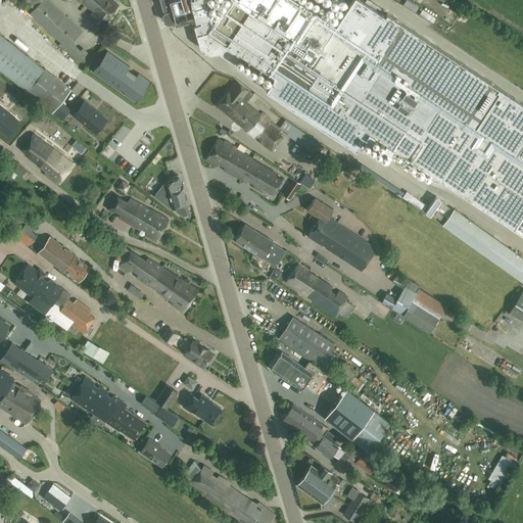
[(82,31),(49,0),(41,0),(30,13),(60,42),(58,44),(64,50),(65,49),(79,61),(87,52),(83,48),(81,50),(72,42),(82,31)]
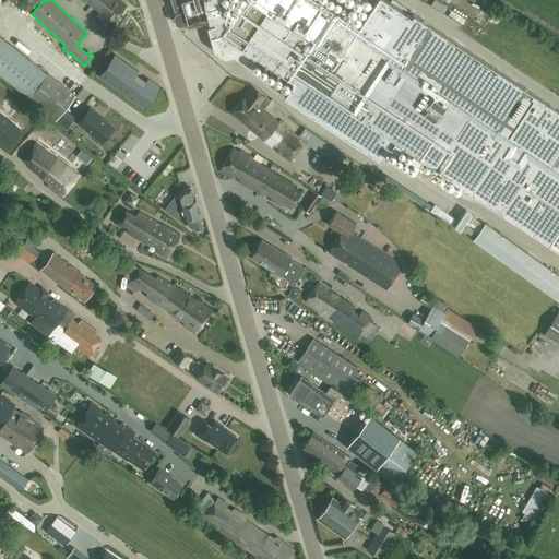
[(83,0),(99,12),(98,14),(96,18),(110,28),(126,4),(119,0),(83,0)]
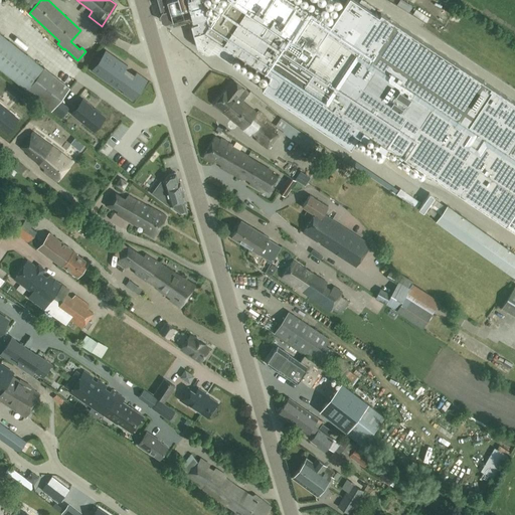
[(271,74),(262,89),(350,148),(362,129),(514,230),(514,101),(380,12),(379,15),(356,0),(346,0),(330,24),(294,0),(223,0),(211,20),(204,16),(199,0),(158,0),(162,13),(160,15),(162,21),(165,22),(169,21),(170,23),(173,23),(173,25),(186,21),(188,26),(191,25),(194,35),(197,45),(208,52),(215,51),(230,60),(235,52),(271,74)]
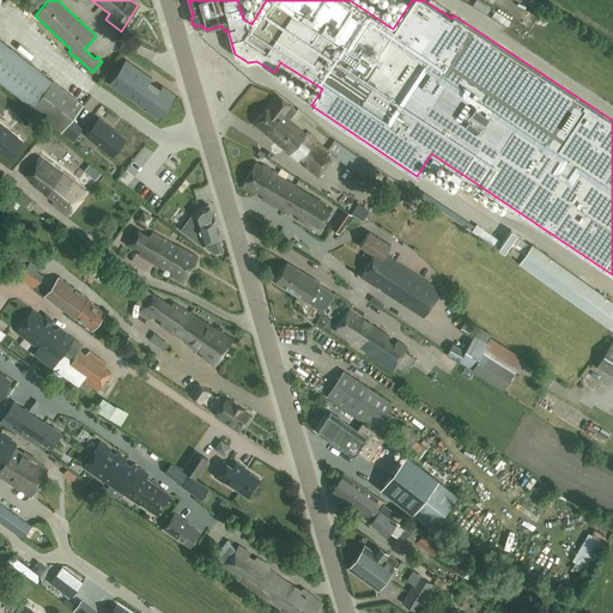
[(365,0),(364,0),(362,6),(378,18),(383,12),(365,0)]
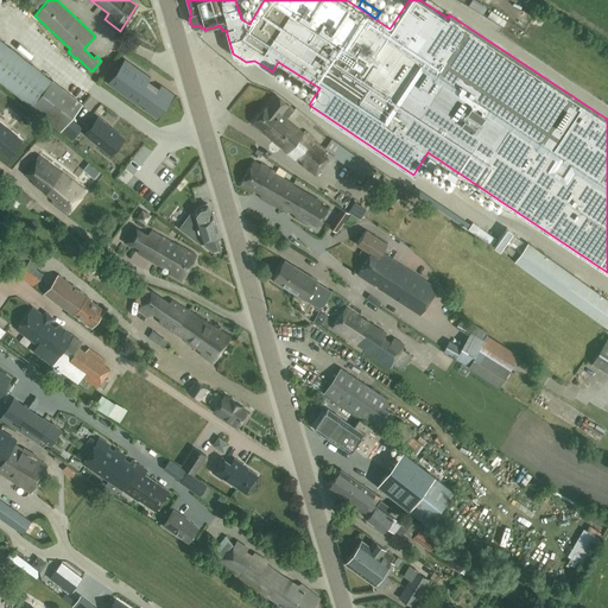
[(32,105),(51,81),(0,39),(0,81),(31,106),(32,105)]
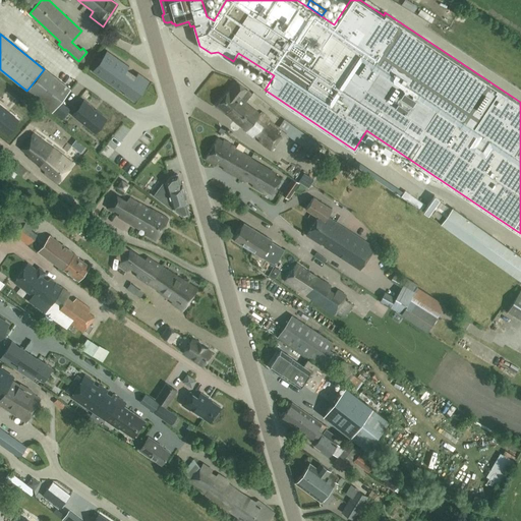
[(133,100),(148,79),(138,73),(134,77),(126,71),(129,66),(116,57),(115,58),(106,52),(93,71),(119,90),(120,88),(125,92),(123,94),(133,100)]
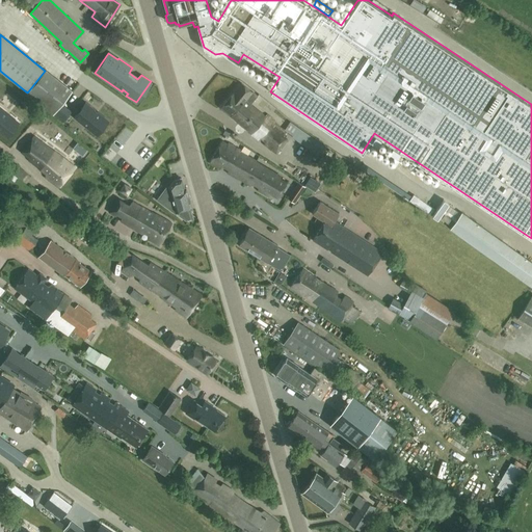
[(45,71),(28,91),(27,92),(26,94),(52,114),(53,114),(62,103),(65,99),(72,90),(46,70),(45,71)]
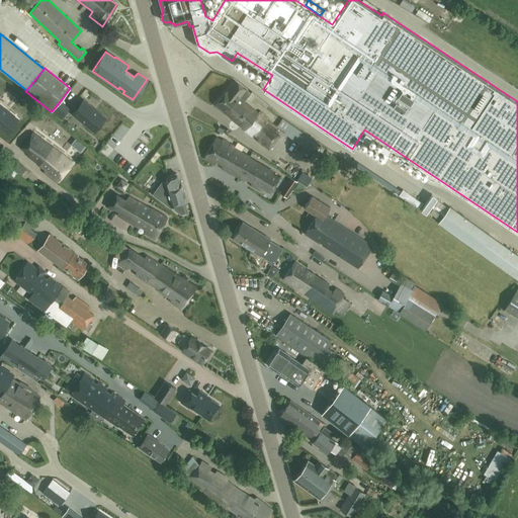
[(245,89),(235,80),(228,89),(214,104),(225,112),(224,113),(229,117),(230,117),(245,130),(244,131),(251,137),(253,135),(258,139),(257,140),(269,148),(279,136),(275,133),(278,130),(267,119),(266,116),(260,111),(258,113),(244,100),(250,93),(245,89)]
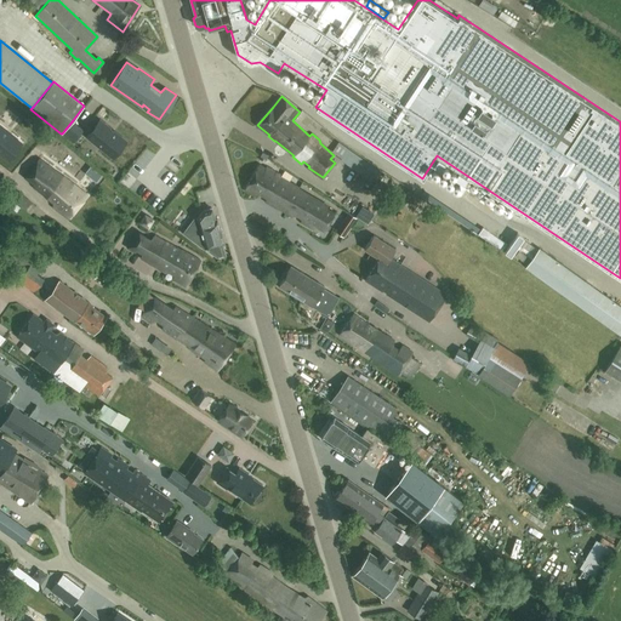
[(73,120),(62,134),(73,142),(84,129),(73,120)]
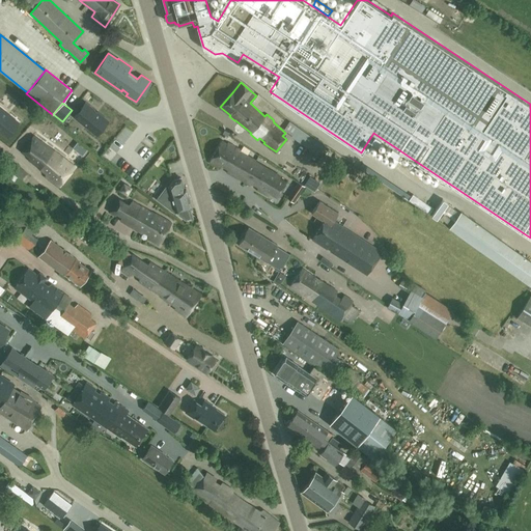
[(96,135),(108,120),(98,112),(96,113),(93,110),(93,109),(85,103),(74,116),(96,135)]
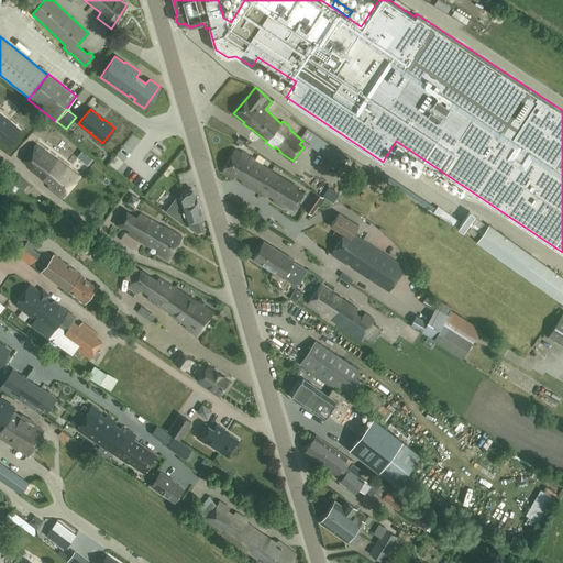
[(0,139),(7,144),(19,130),(0,113),(0,139)]
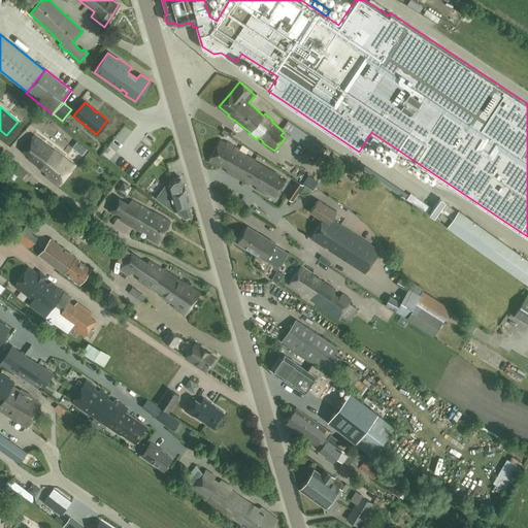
[(322,144),(288,121),(285,124),(285,125),(282,129),(290,134),(290,136),(316,154),(322,144)]
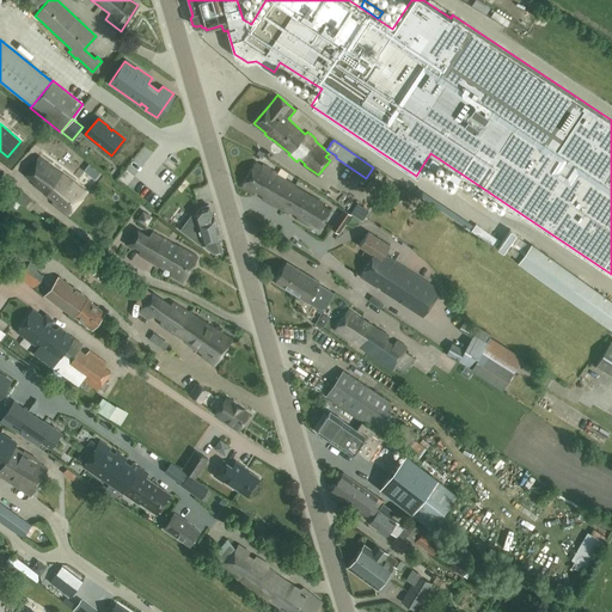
[(67,215),(85,191),(72,181),(67,179),(40,157),(25,175),(34,181),(32,184),(51,199),(51,202),(67,215)]
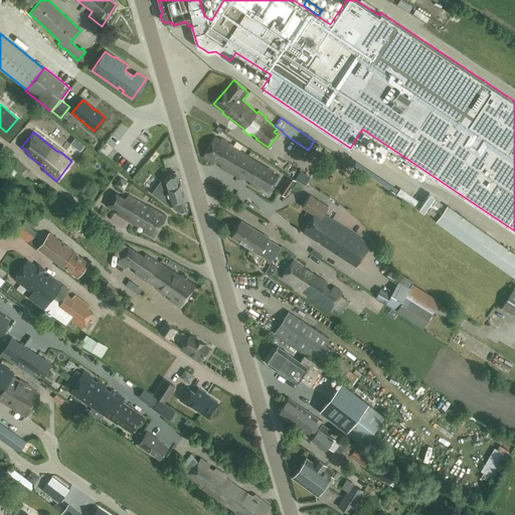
[(219,140),(214,137),(202,158),(213,164),(215,161),(221,164),(220,167),(230,173),(242,179),(244,177),(250,180),(249,184),(261,190),(263,187),(270,191),(279,176),(272,172),(272,171),(247,157),(247,156),(231,147),(232,145),(220,138),(219,140)]
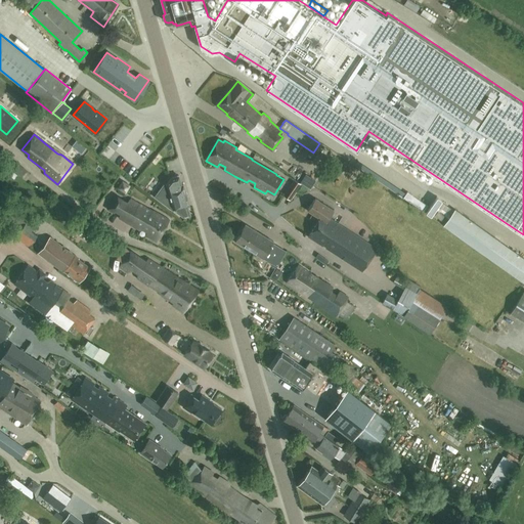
[(83,156),(88,149),(79,141),(74,147),(83,156)]
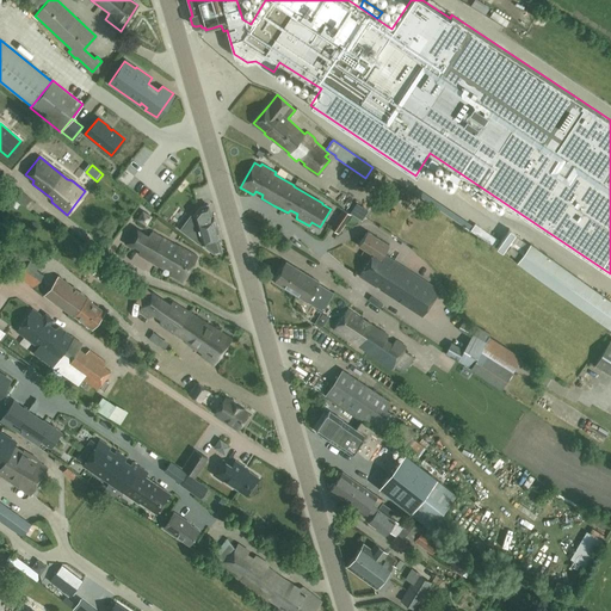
[(131,191),(137,176),(131,173),(125,189),(131,191)]
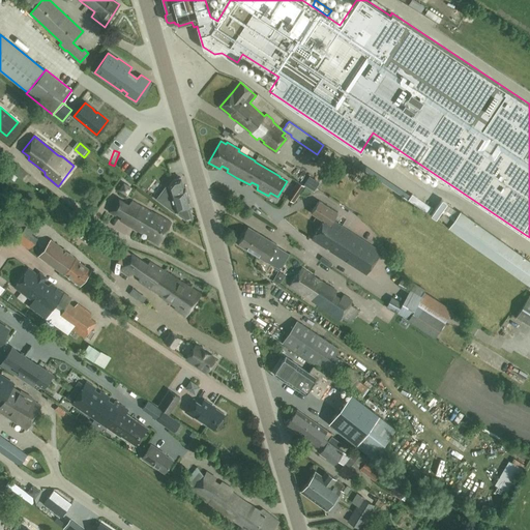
[(124,158),(115,171),(139,187),(145,179),(155,186),(158,182),(134,164),(133,165),(124,158)]
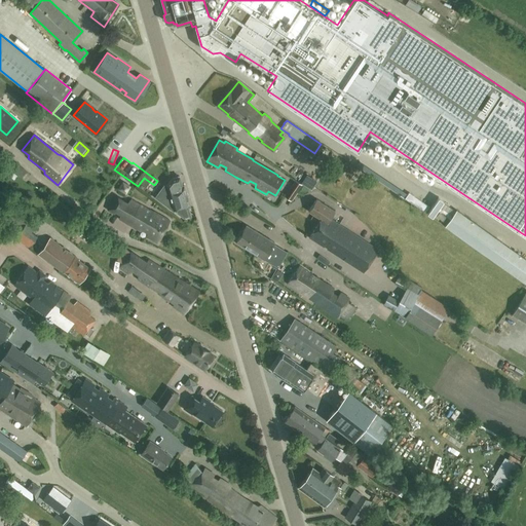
[(17,176),(9,170),(6,174),(14,180),(17,176)]
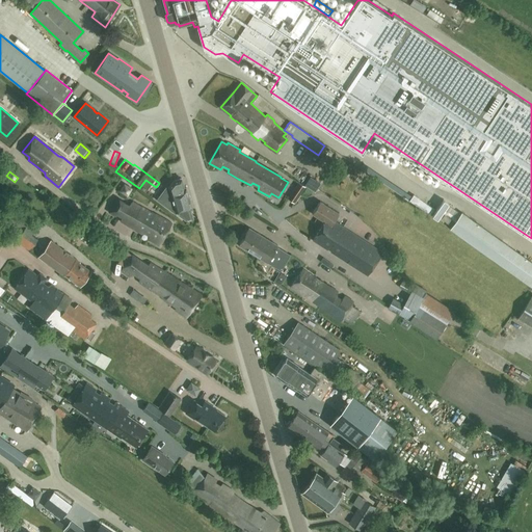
[(31,177),(25,171),(20,179),(26,184),(31,177)]
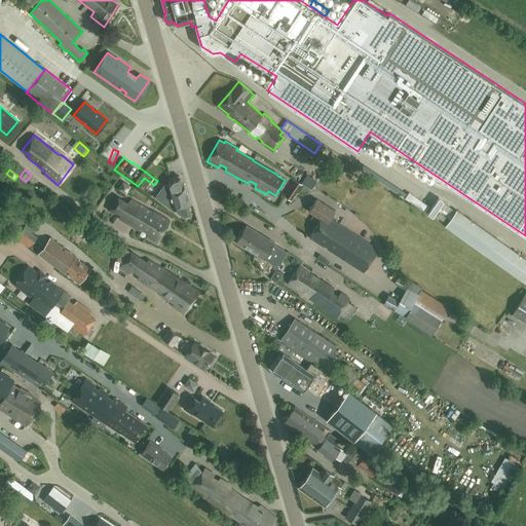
[(345,171),(341,178),(351,183),(355,177),(345,171)]
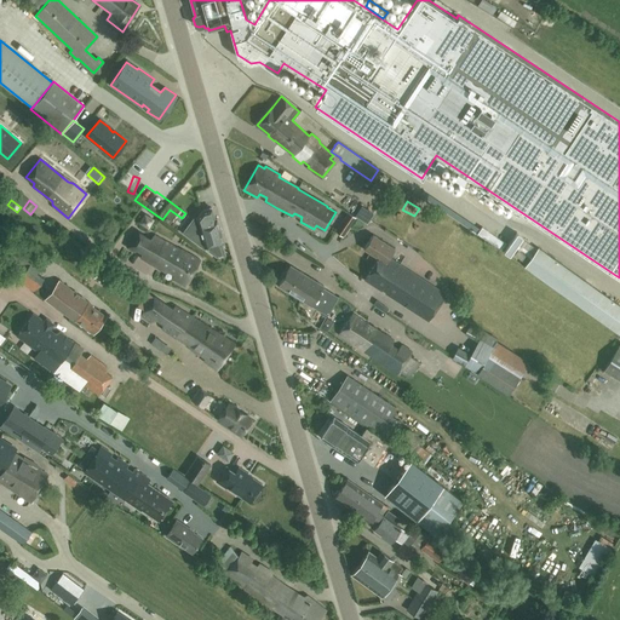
[(191,219),(182,231),(205,248),(206,247),(217,256),(224,253),(222,244),(223,242),(217,218),(214,219),(211,207),(200,211),(193,220),(191,219)]
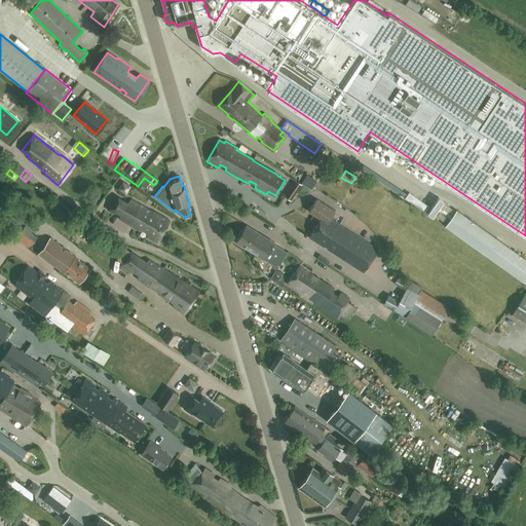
[(295,180),(291,186),(297,190),(302,184),(295,180)]
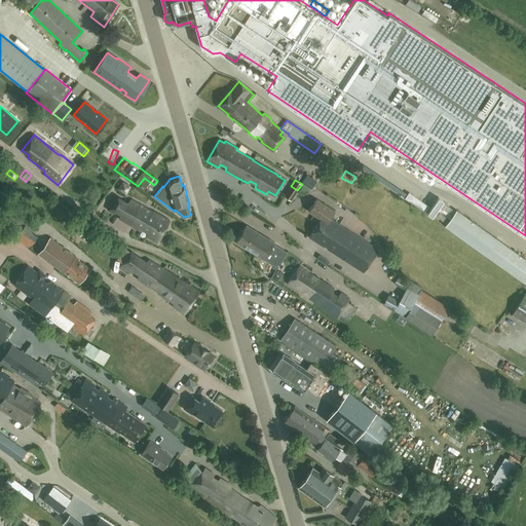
[(127,202),(114,196),(107,209),(114,214),(115,212),(120,214),(119,218),(147,235),(147,236),(156,242),(168,221),(130,199),(127,202)]
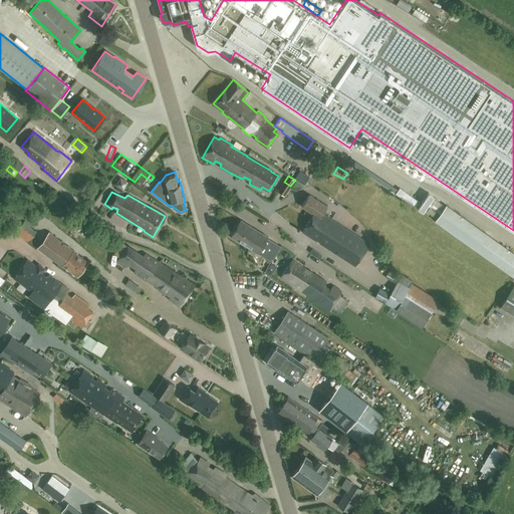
[(401,192),(398,197),(415,208),(418,203),(401,192)]
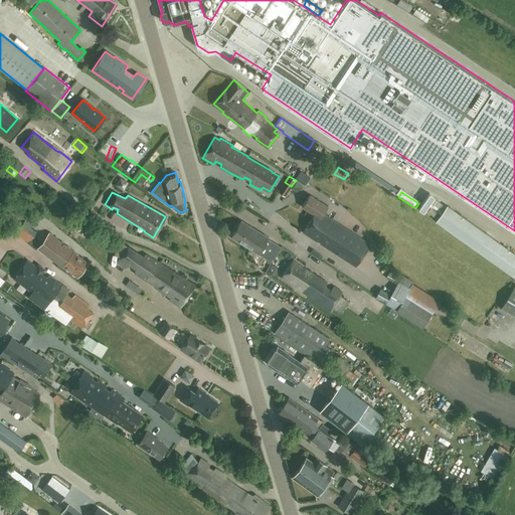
[(428,193),(416,209),(422,214),(435,198),(428,193)]
